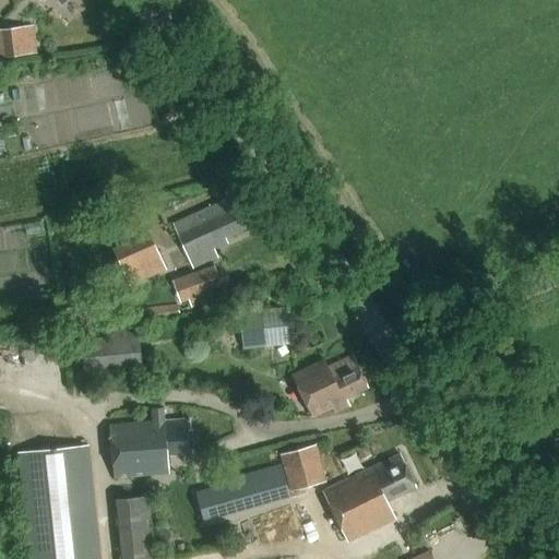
[(0,30),(0,58),(37,54),(33,26),(0,30)]
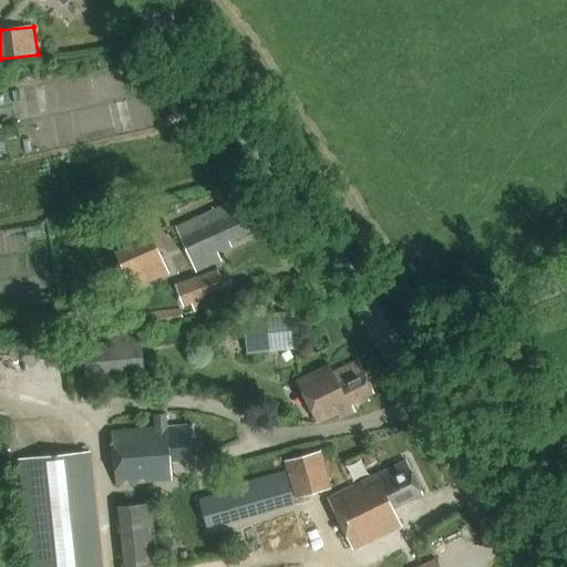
[(195,272),(207,267),(220,261),(216,253),(230,246),(228,241),(251,230),(244,213),(239,215),(233,202),(174,228),(195,272)]
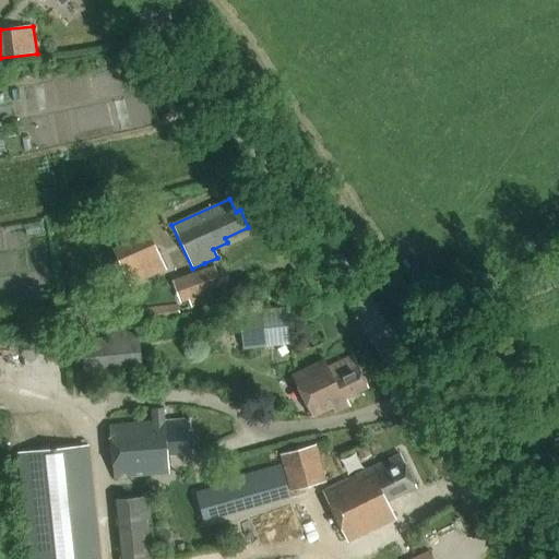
[(111,248),(129,286),(165,271),(147,232),(111,248)]
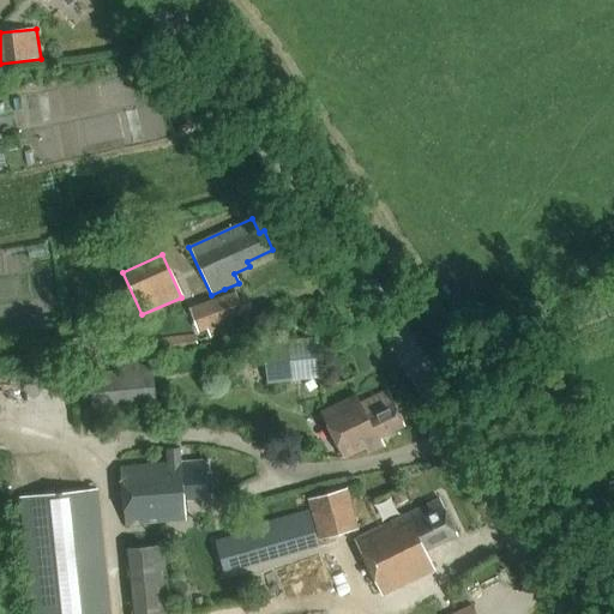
[(244,324),(235,292),(193,302),(202,335),(244,324)]
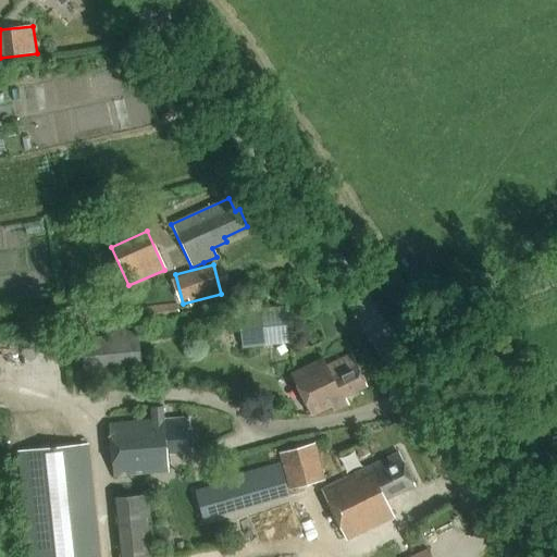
[(125,316),(183,310),(183,304),(134,309),(132,294),(123,295),(125,316)]
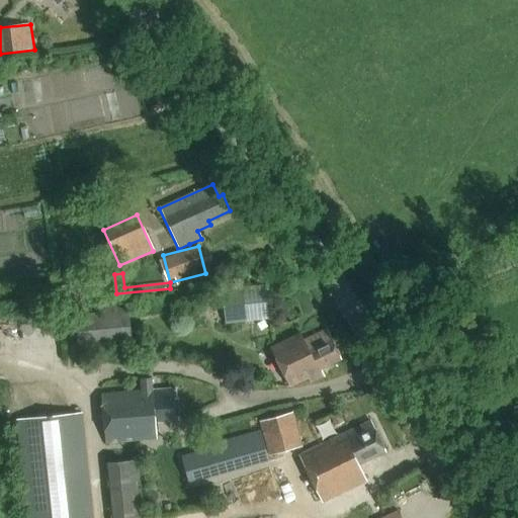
[(265,284),(222,289),(226,324),(269,318),(267,300),(276,299),(274,289),(266,290),(265,284)]
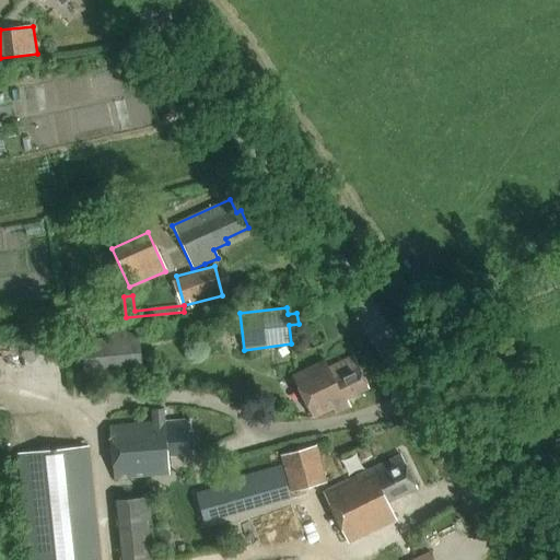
[(74,308),(62,311),(65,319),(76,317),(74,308)]
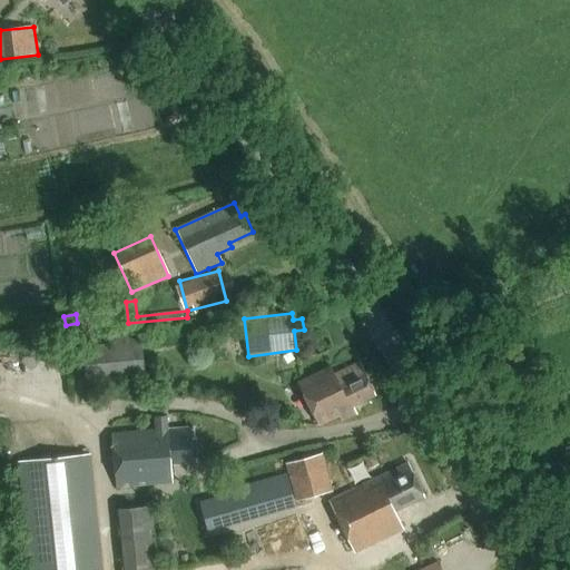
[(82,346),(87,383),(145,376),(140,340),(131,341),(130,332),(110,335),(111,343),(82,346)]
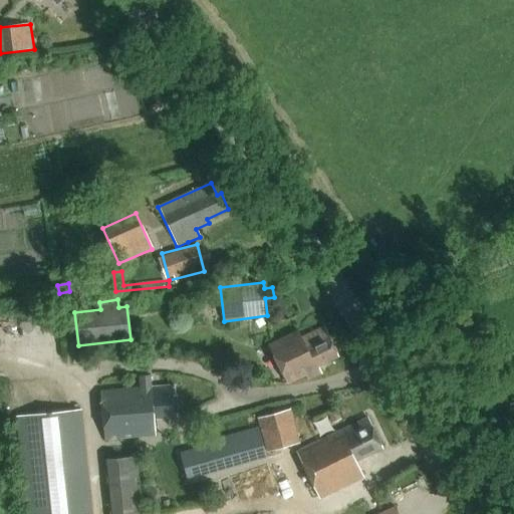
[(291,384),(306,376),(307,379),(320,372),(317,365),(337,355),(323,327),(301,338),(298,332),(268,347),(286,384),(291,384)]
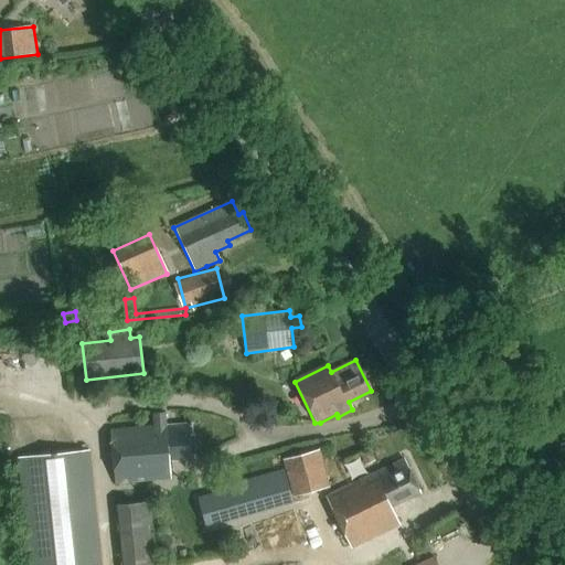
[(153,427),(110,432),(115,483),(171,479),(169,460),(195,457),(192,424),(167,426),(166,414),(152,415),(153,427)]
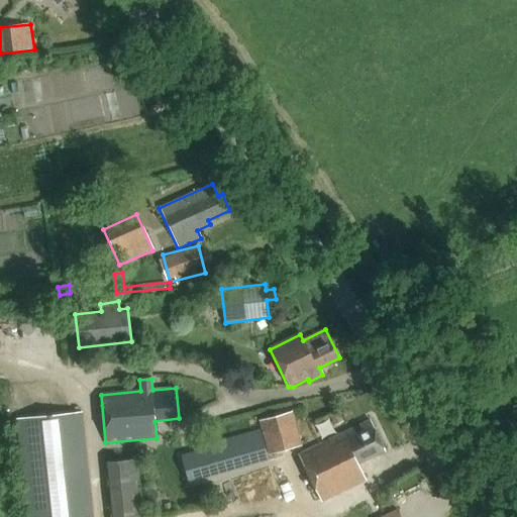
[(338,411),(329,416),(334,426),(343,421),(338,411)]
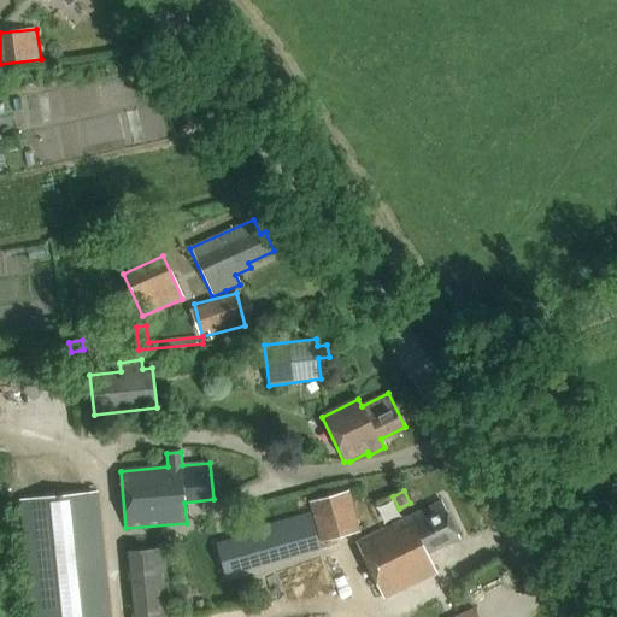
[(33,616),(110,616),(98,492),(22,499),(33,616)]
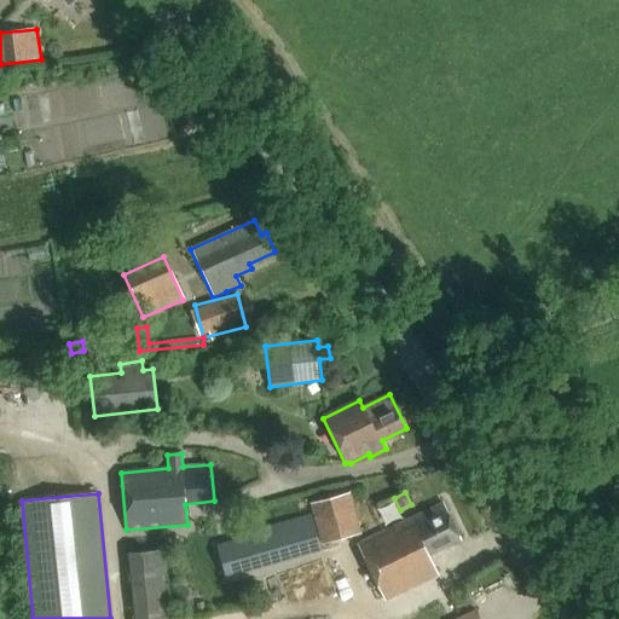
[(310,504),(320,545),(360,534),(350,493),(310,504)]
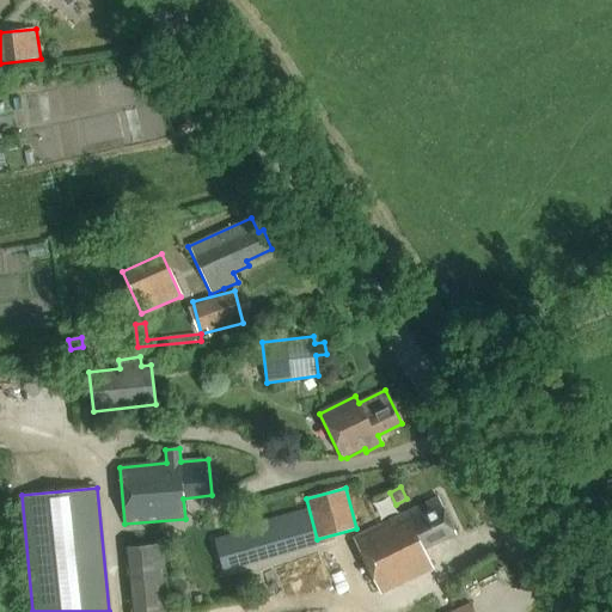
[(424,549),(454,534),(436,497),(354,537),(380,594),(433,569),(424,549)]
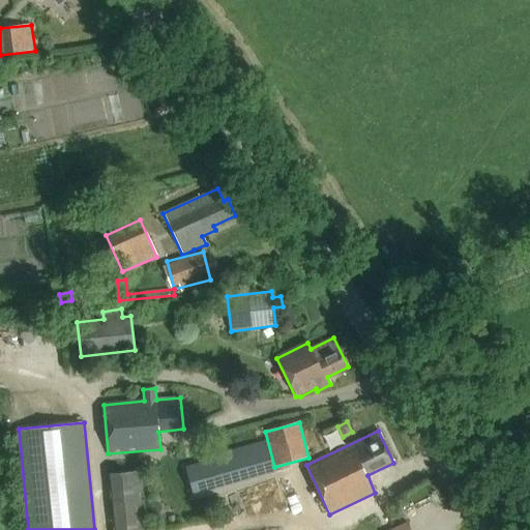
[(218,487),(219,487),(273,471),(266,445),(212,462),(213,464),(187,472),(195,496),(219,489),(218,487)]
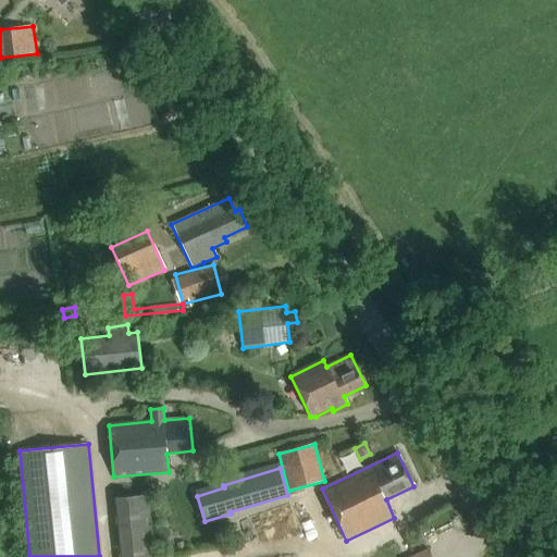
[(121,556),(155,556),(149,495),(115,498),(121,556)]
